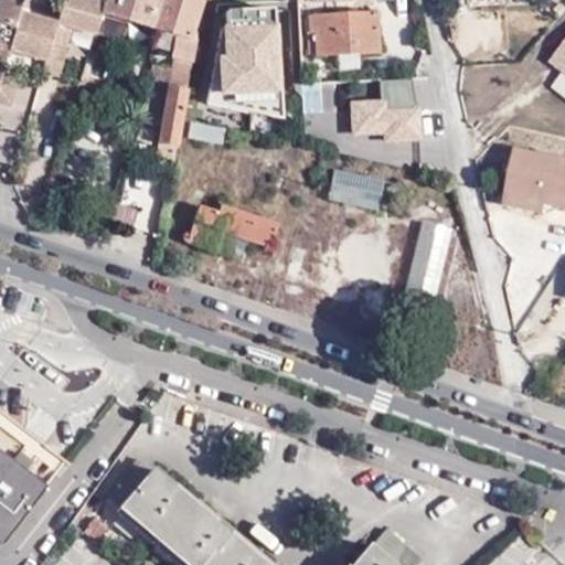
[(0,0),(0,93),(7,70),(14,46),(24,12),(28,0),(0,0)]
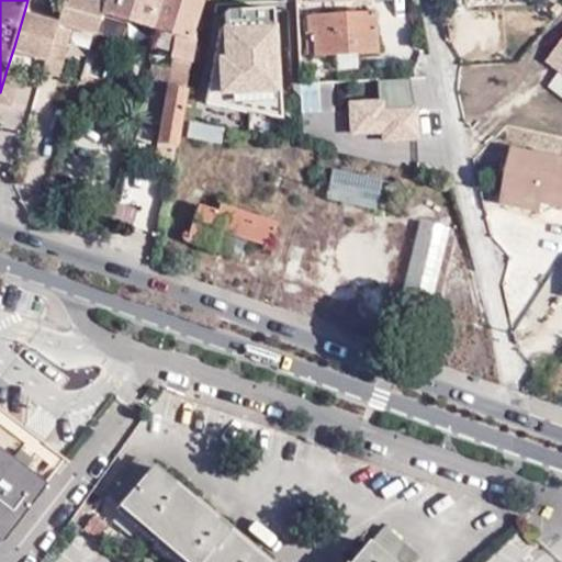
[(103,14),(107,0),(66,0),(60,19),(99,30),(103,14)]
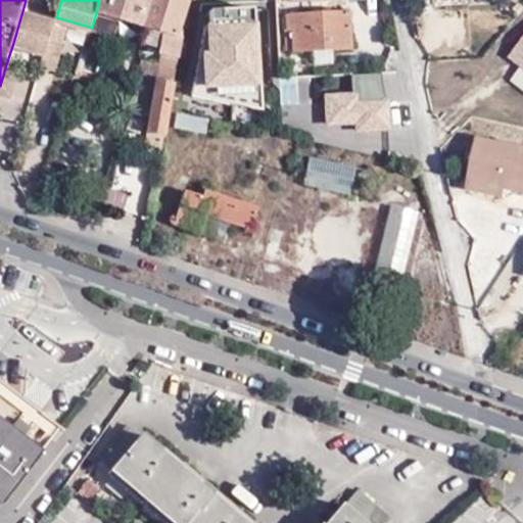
[(174,77),(176,64),(188,0),(99,0),(96,13),(123,20),(147,28),(145,34),(165,40),(161,57),(149,56),(145,72),(174,80),(174,77)]
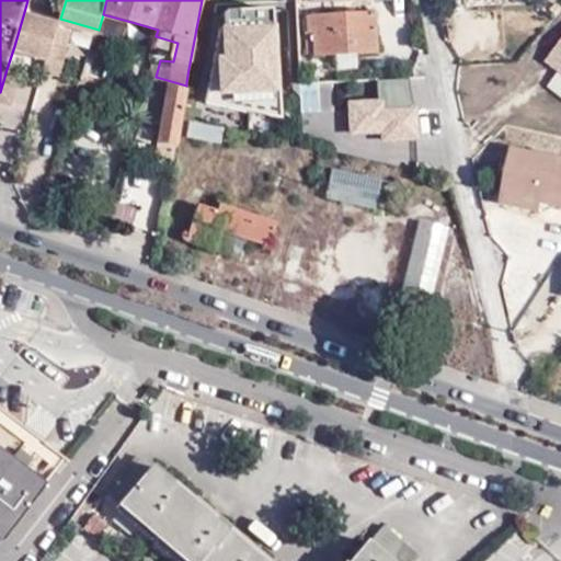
[(279,104),(275,0),(263,0),(213,2),(217,106),(279,104)]
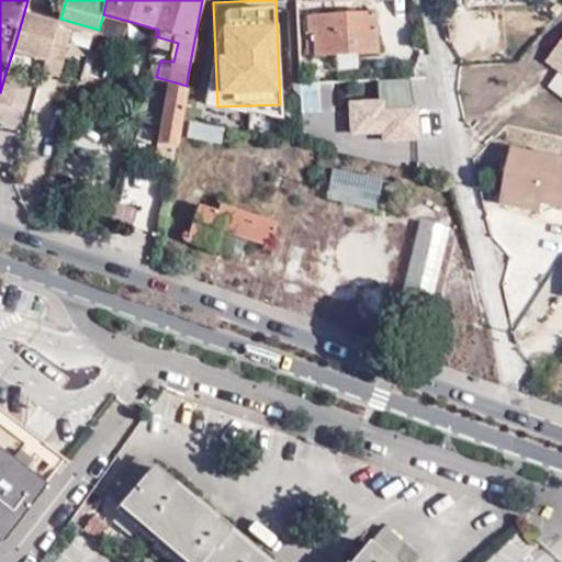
[(373,11),(310,15),(313,54),(377,49),(373,11)]
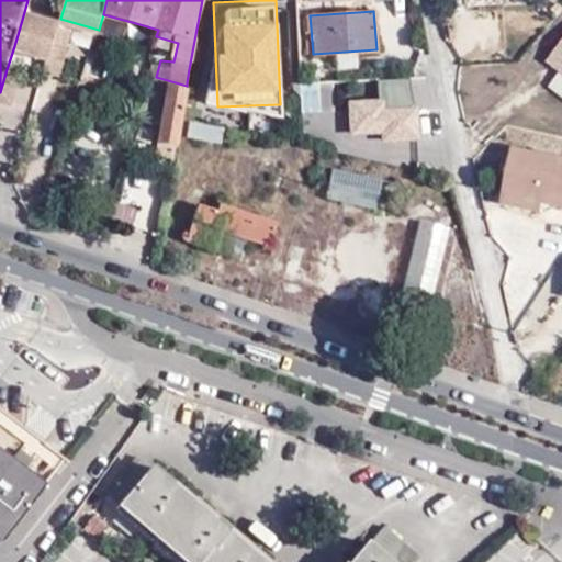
[(14,46),(51,55),(58,27),(59,22),(24,12),(14,46)]
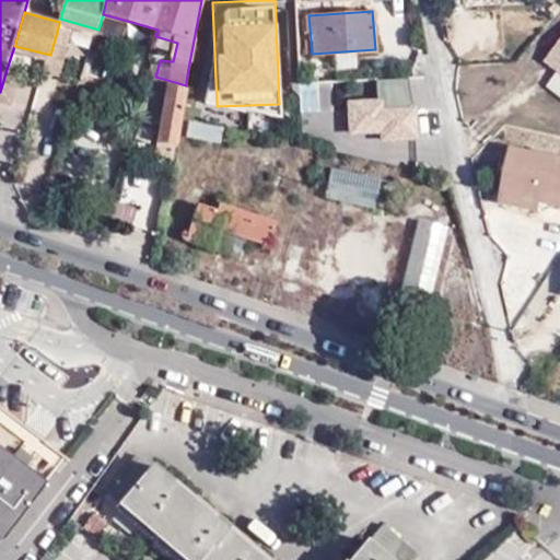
[(131,22),(103,14),(98,30),(97,32),(126,39),(131,22)]
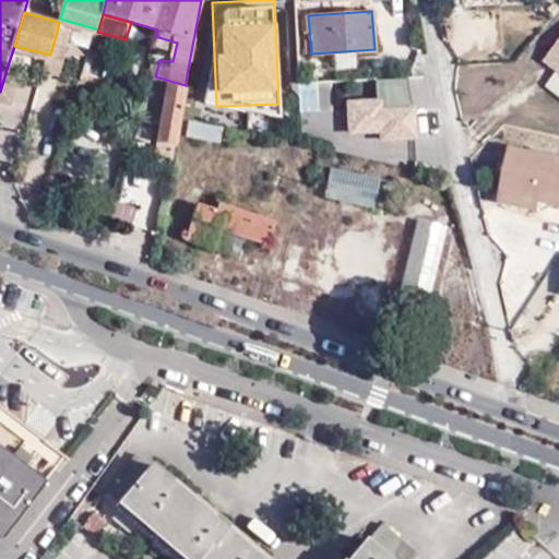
[(74,33),(58,27),(50,55),(67,59),(74,33)]
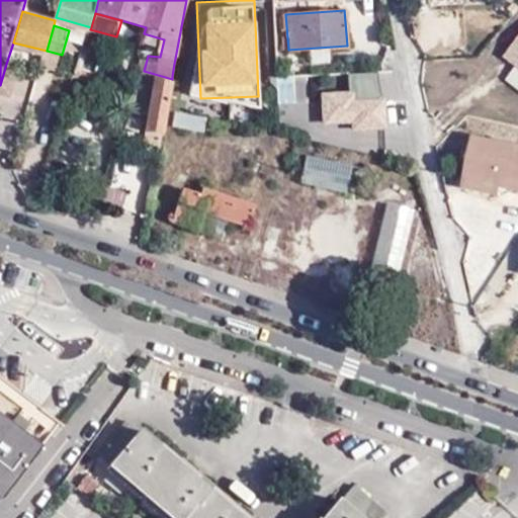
[(516,66),(505,78),(517,88),(517,33),(502,54),(516,66)]
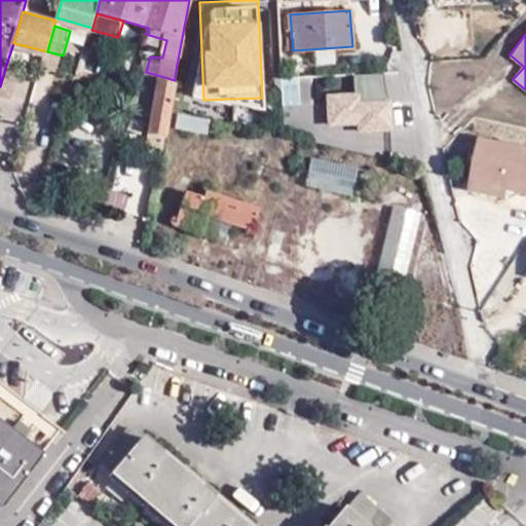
[(22,69),(6,65),(0,86),(0,90),(14,95),(22,69)]
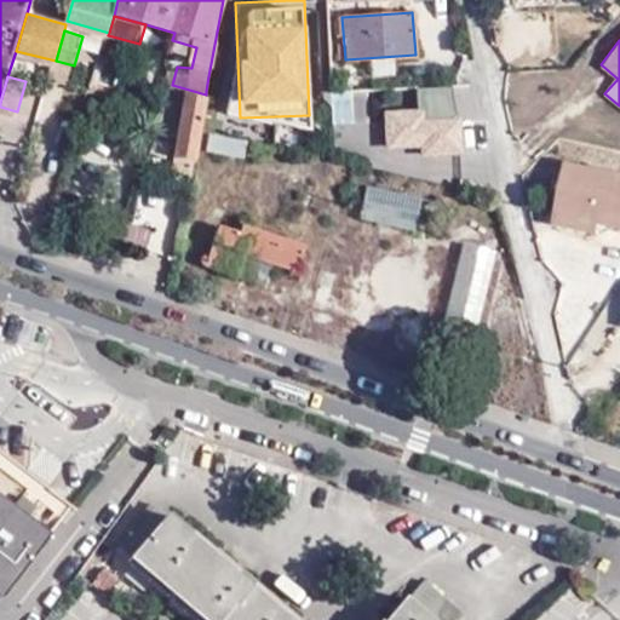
[(220,79),(208,76),(206,91),(217,93),(220,79)]
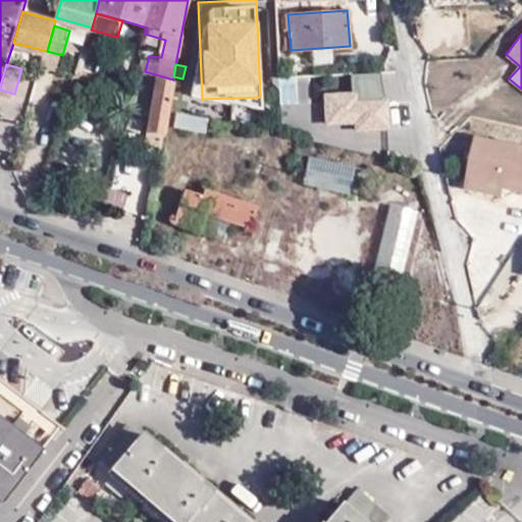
[(352,90),(322,91),(324,128),(387,124),(384,70),(351,72),(352,90)]
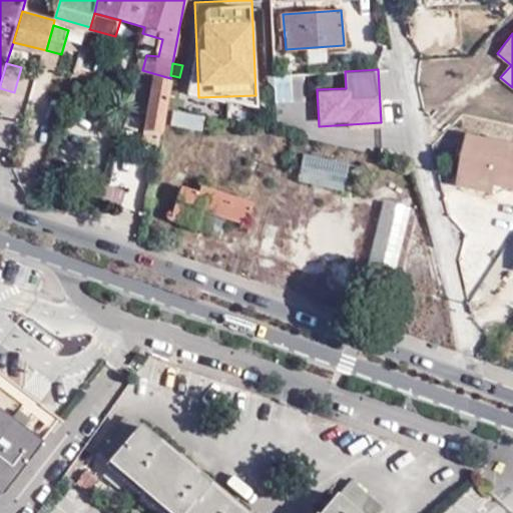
[(160,129),(170,78),(142,70),(131,105),(147,109),(144,125),(160,129)]
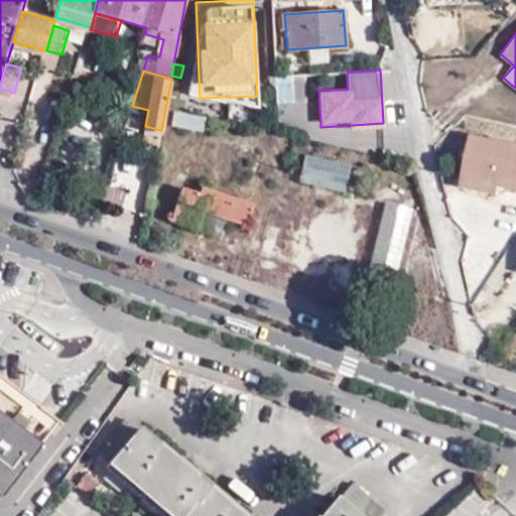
[(177,111),(175,126),(204,130),(206,115),(177,111)]
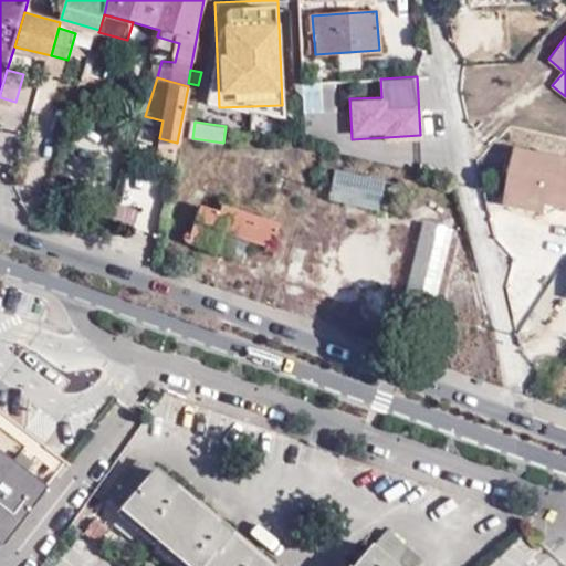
[(159,138),(157,148),(175,153),(177,143),(159,138)]
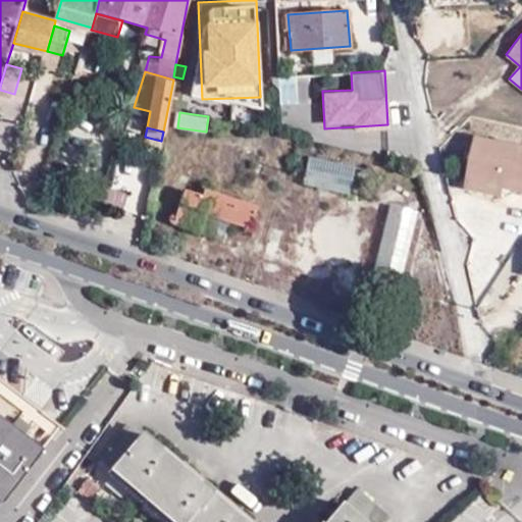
[(521,148),(478,139),(470,179),(507,188),(521,191),(521,148)]
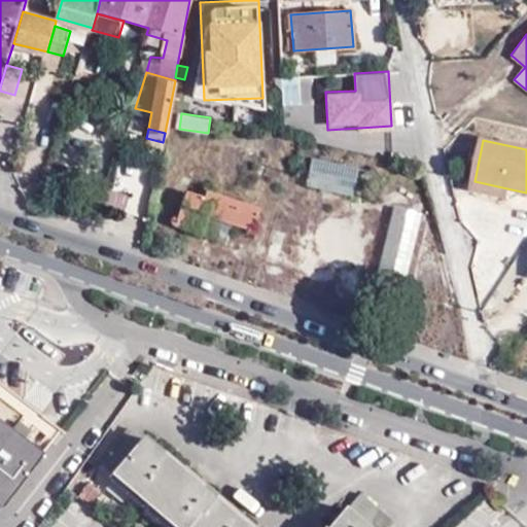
[(353,167),(356,152),(321,145),(318,159),(353,167)]
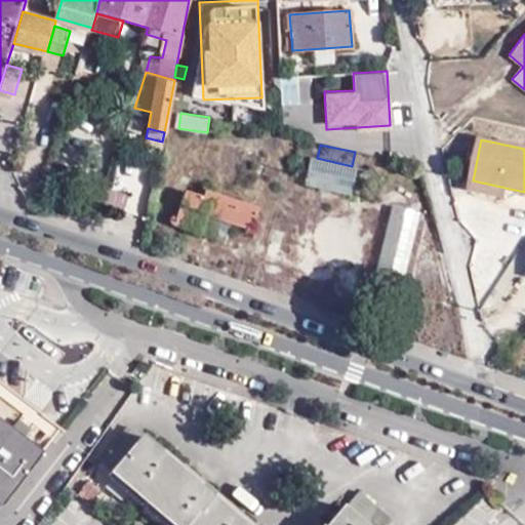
[(358,167),(352,166),(317,158),(314,158),(308,188),(344,195),(351,197),(358,167)]
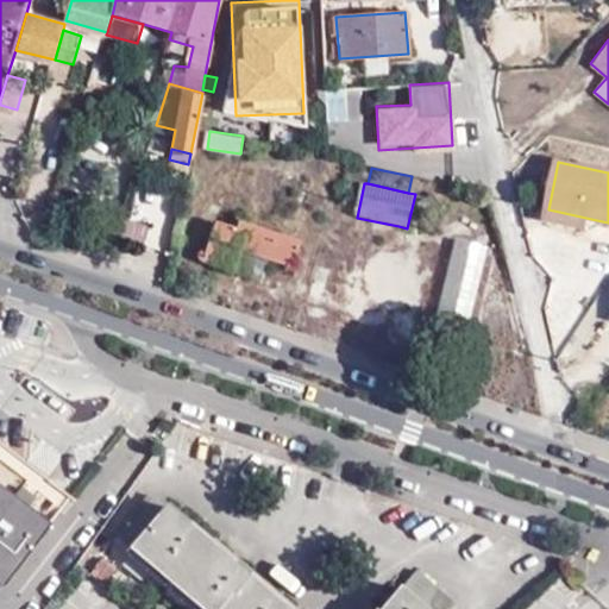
[(546,220),(589,231),(591,219),(548,209),(546,220)]
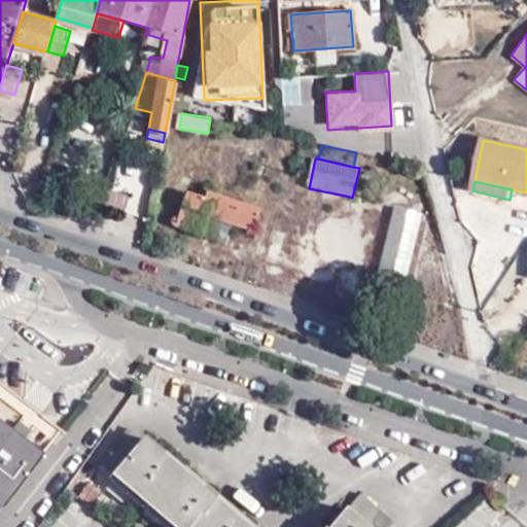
[(309,188),(289,183),(285,195),(354,211),(356,200),(352,198),(345,196),(309,188)]
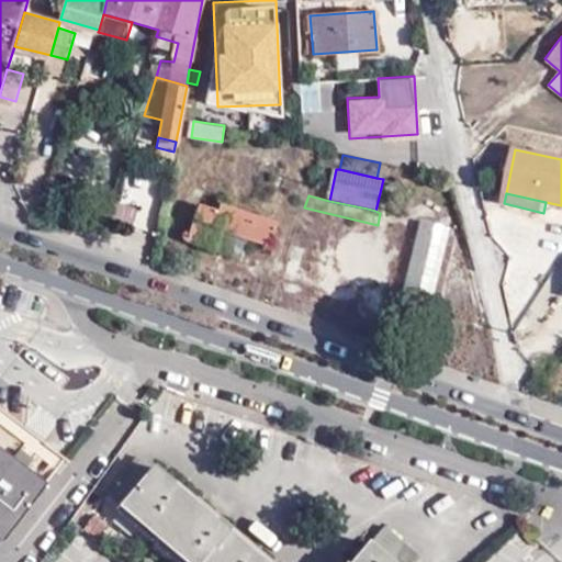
[(31,206),(42,223),(48,200),(40,197),(31,206)]
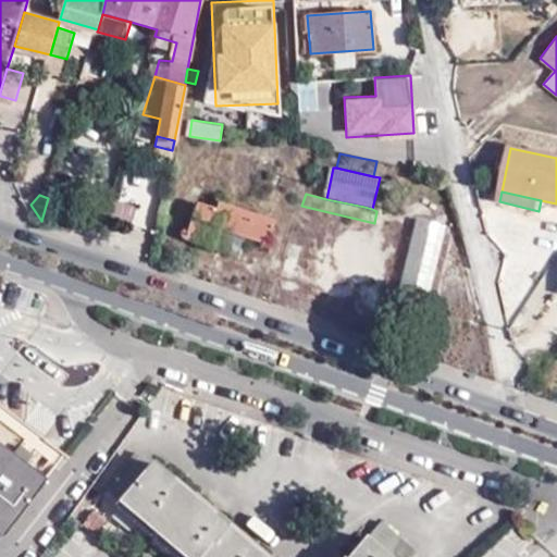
[(213,246),(213,245),(219,229),(235,233),(269,243),(274,221),(219,203),(217,212),(195,206),(189,227),(181,230),(178,235),(213,246)]
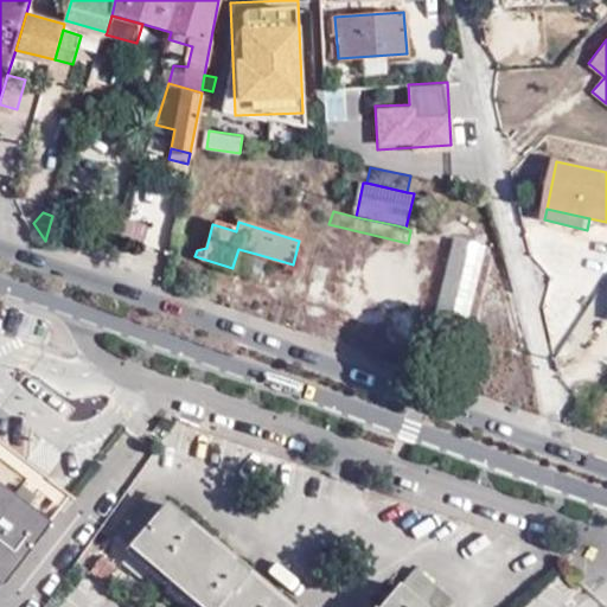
[(486,246),(454,237),(434,324),(466,331),(486,246)]
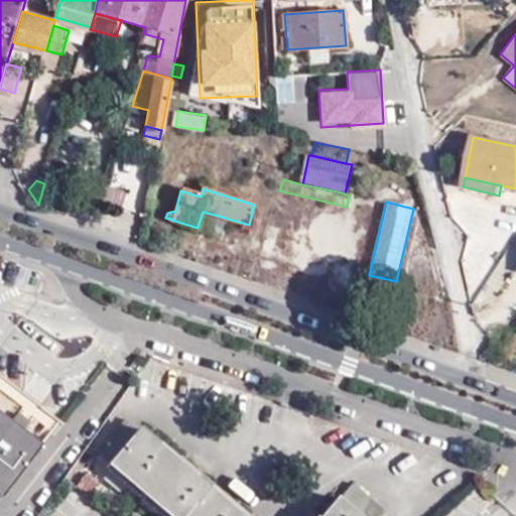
[(214,232),(218,216),(203,212),(198,227),(214,232)]
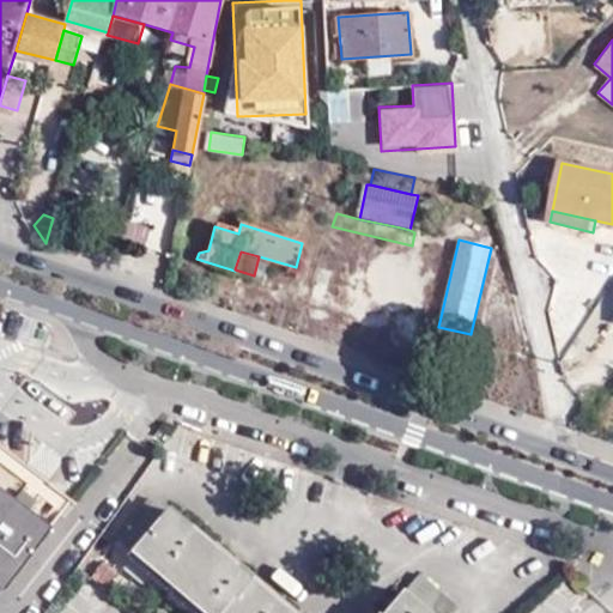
[(593,271),(578,291),(595,302),(608,281),(593,271)]
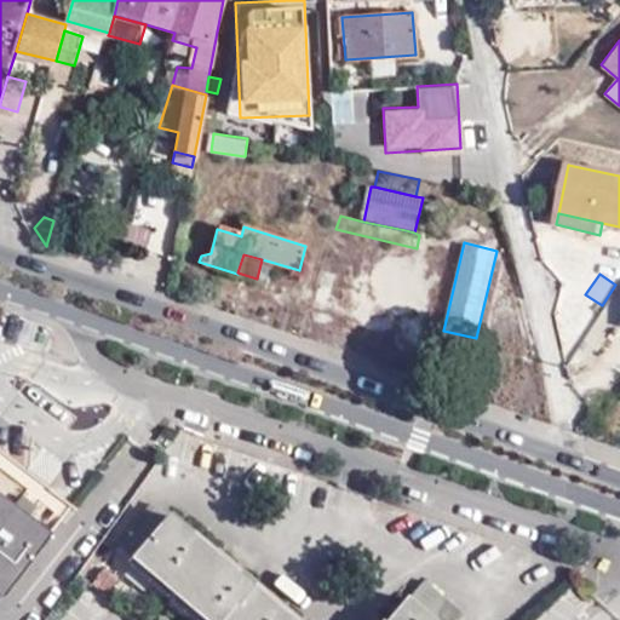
[(0,593),(67,509),(0,457),(0,593)]
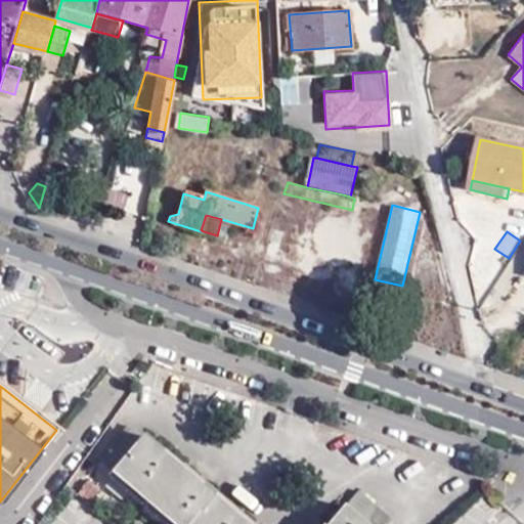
[(244,523),(127,426),(98,465),(111,475),(114,471),(176,523),(391,523),(393,523),(357,493),(331,523),(323,517),(315,523),(244,523)]
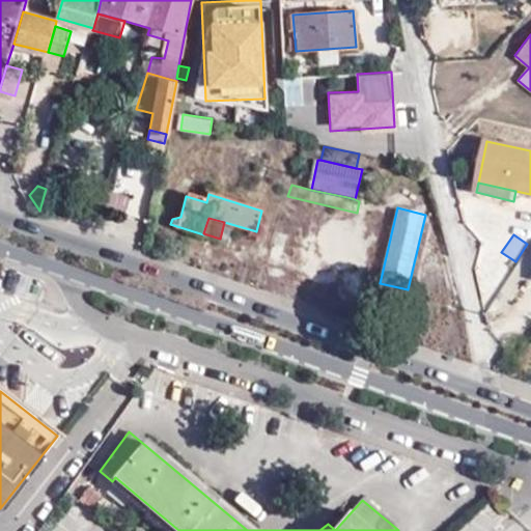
[(78,499),(89,509),(90,510),(100,498),(87,487),(78,499)]
